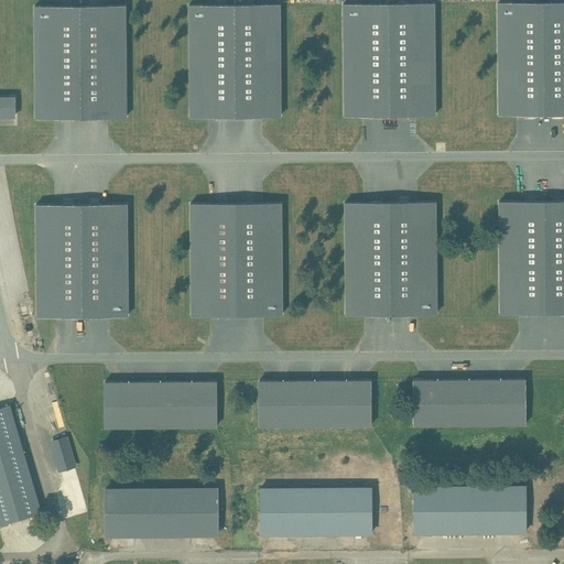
[(563,0),(498,0),(499,110),(563,109),(563,0)]
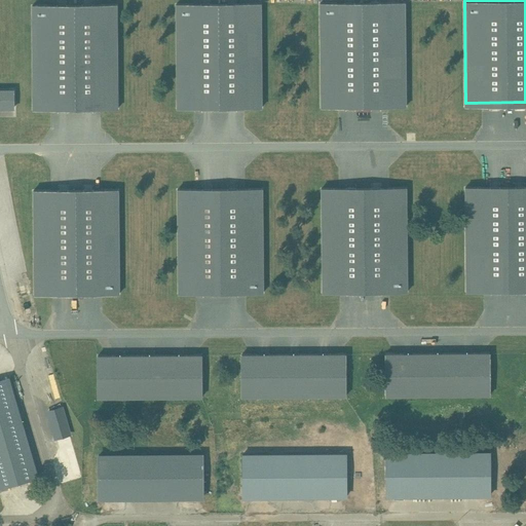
[(406,5),(323,6),(324,108),(407,108),(406,5)]
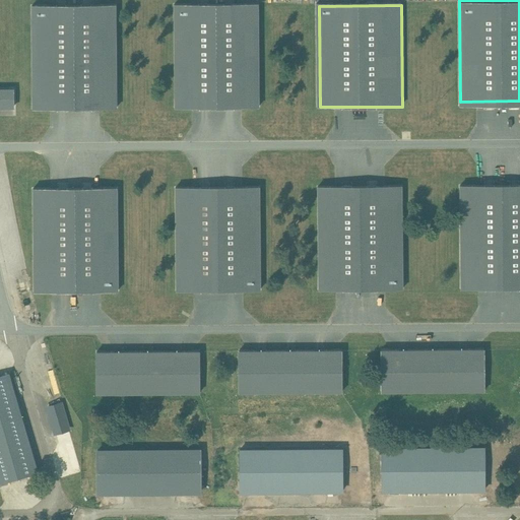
[(117,7),(33,8),(34,111),(118,110),(117,7)]
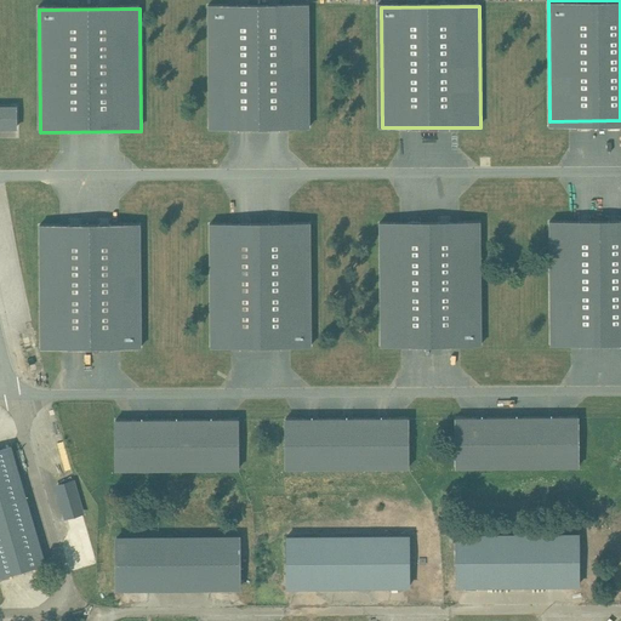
[(309,9),(211,10),(212,130),(311,130),(309,9)]
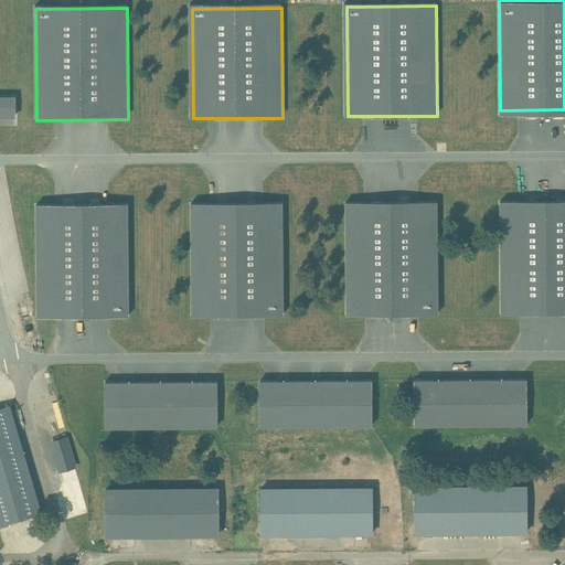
[(0,118),(16,118),(17,99),(0,99),(0,118)]
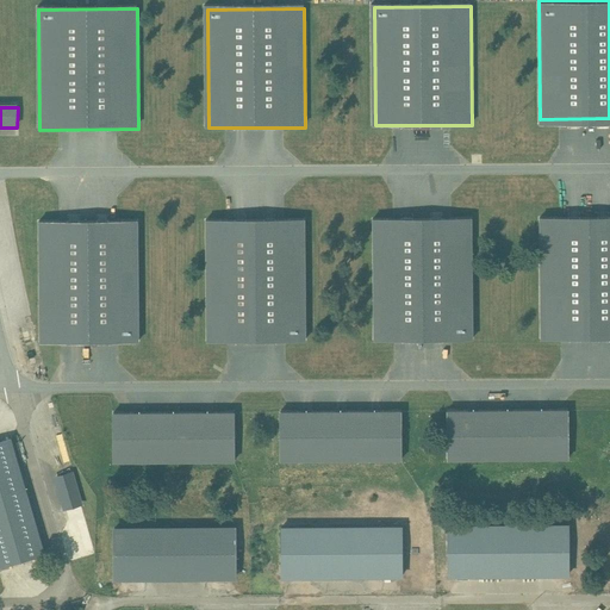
[(609,216),(542,217),(543,336),(609,335),(609,216)]
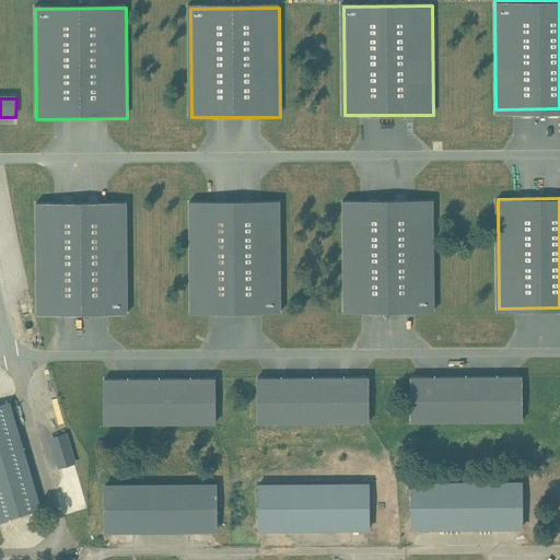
[(281,200),(193,201),(194,311),(282,310),(281,200)]
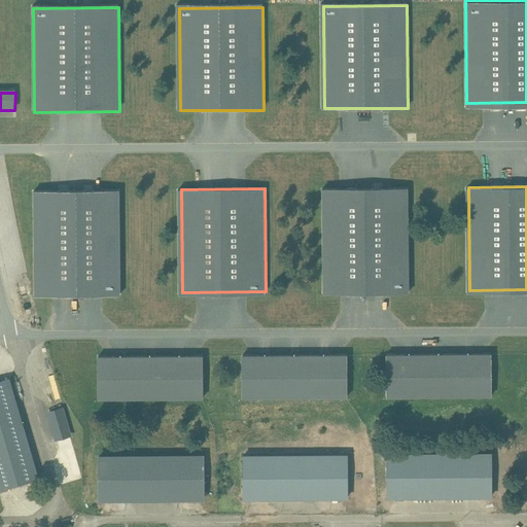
[(410,189),(323,190),(324,293),(411,293),(410,189)]
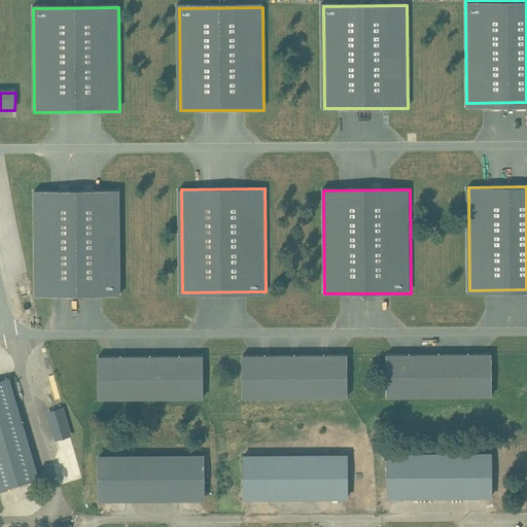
[(119,192),(36,194),(37,296),(120,295),(119,192)]
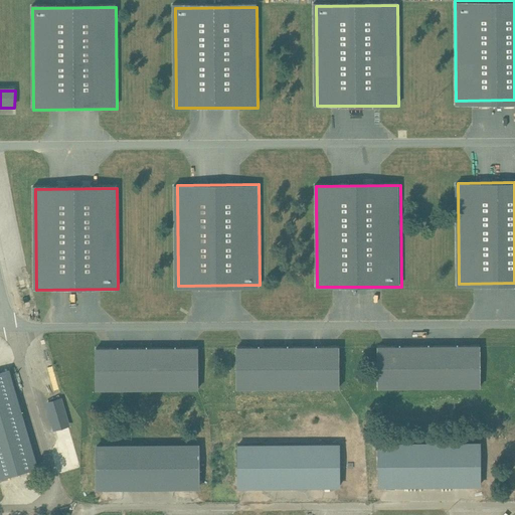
[(340,388),(340,346),(238,346),(239,389),(340,388)]
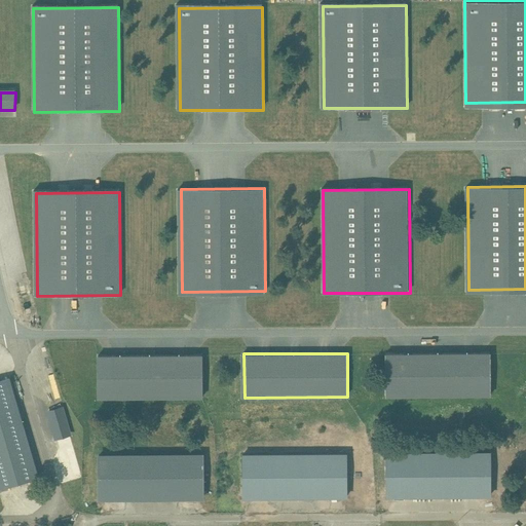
[(489,399),(489,354),(386,355),(386,399),(489,399)]
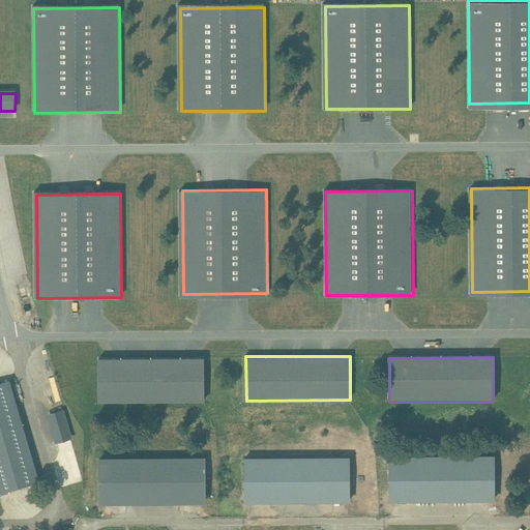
[(206,402),(205,358),(101,358),(101,403),(206,402)]
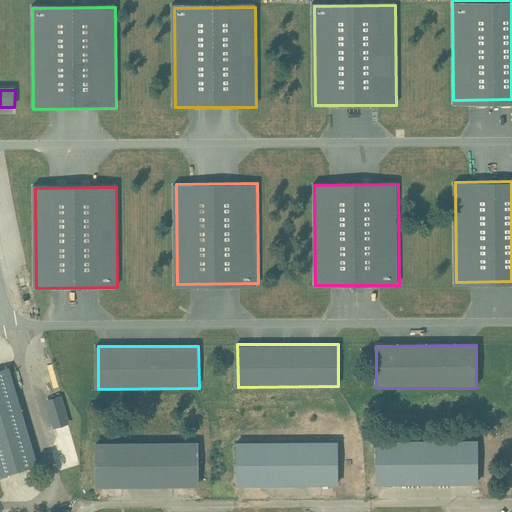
[(0,474),(1,477),(42,466),(14,369),(0,373),(0,474)]
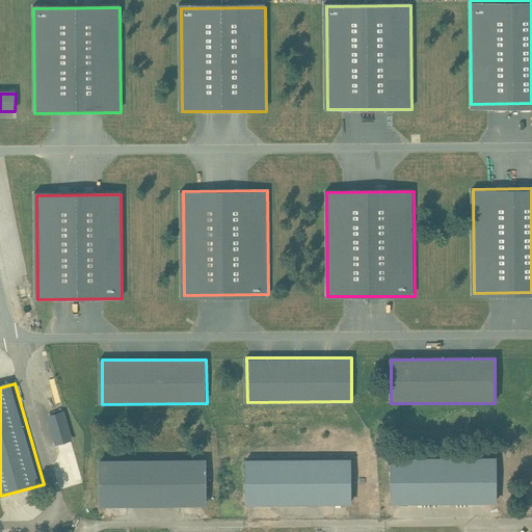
[(73,437),(64,413),(51,417),(58,443),(73,437)]
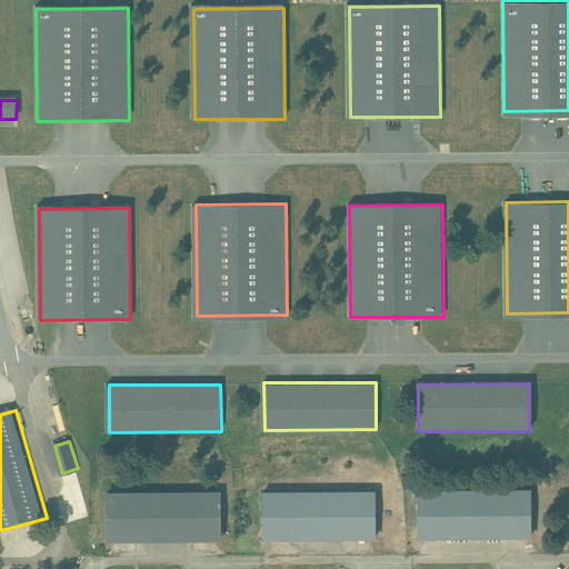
[(531,538),(531,491),(420,491),(420,539),(531,538)]
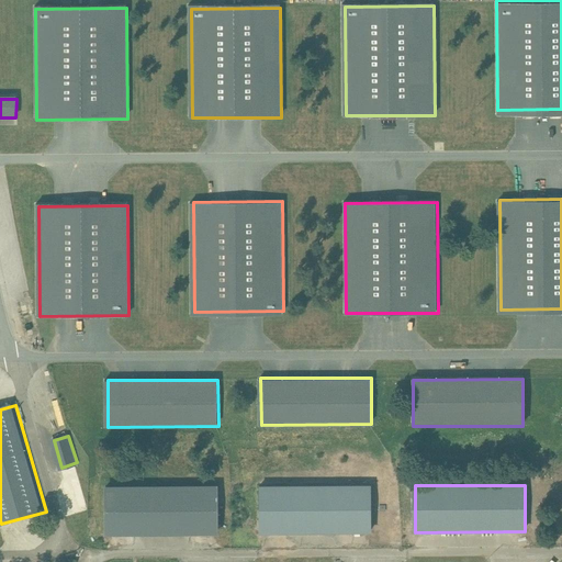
[(217,532),(217,486),(108,486),(108,534),(217,532)]
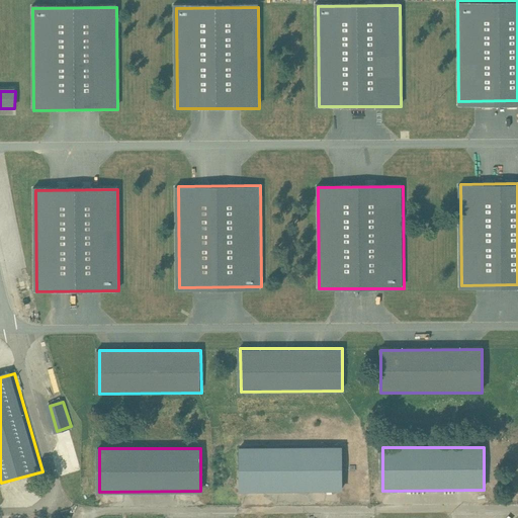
[(342,493),(341,449),(240,450),(240,493),(342,493)]
